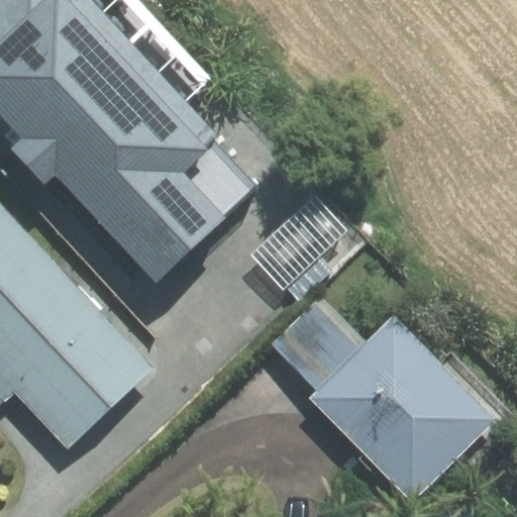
[(55,172),(157,278),(254,185),(214,142),(222,135),(191,102),(215,79),(139,0),(0,0),(0,112),(25,138),(13,149),(44,182),(55,172)]
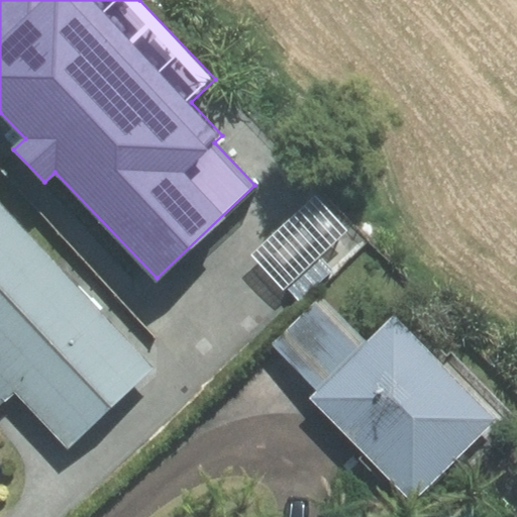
[(314,197),(252,253),(284,288),(346,231),(314,197)]
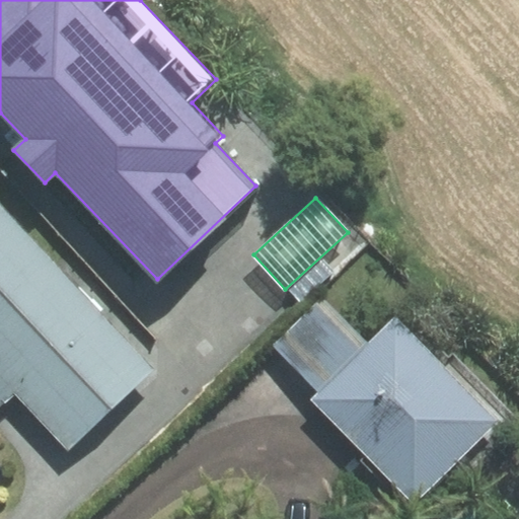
[(0,400),(13,389),(68,448),(153,371),(0,205),(0,400)]
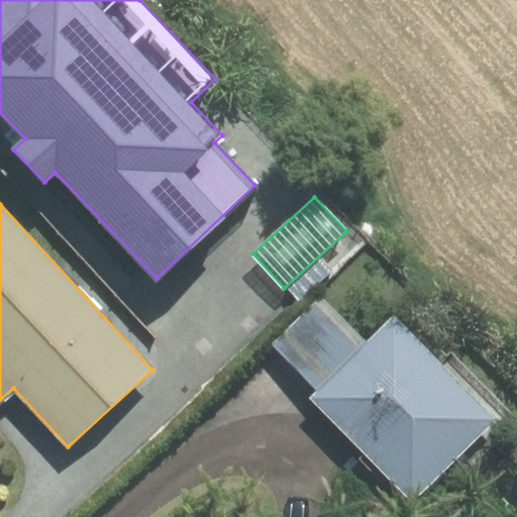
[(321,297),(273,344),(318,391),(367,342),(321,297)]
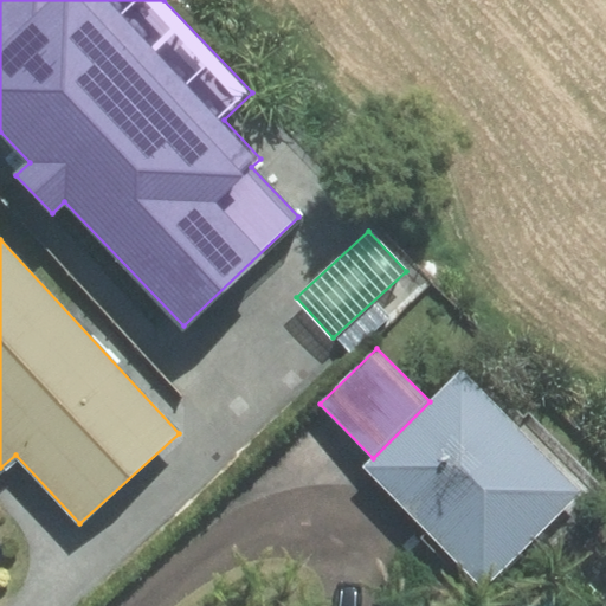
[(366,466),(485,585),(581,489),(462,371),(430,401),(373,458),(366,466)]
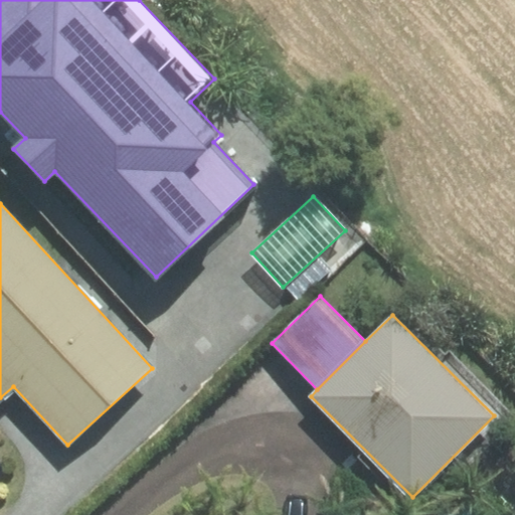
All buildings are outlined.
